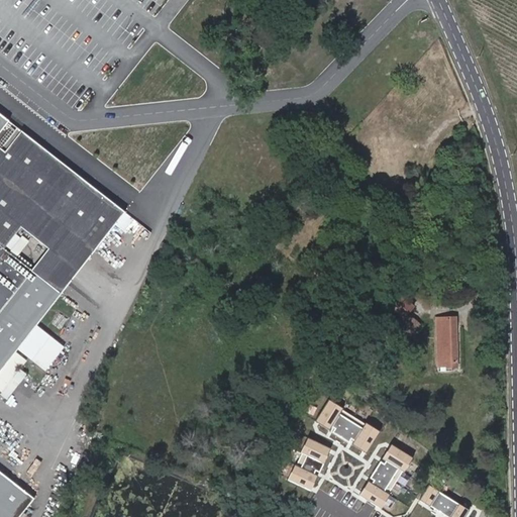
[(40,2),(37,0),(34,0),(23,14),(27,18),(40,2)]
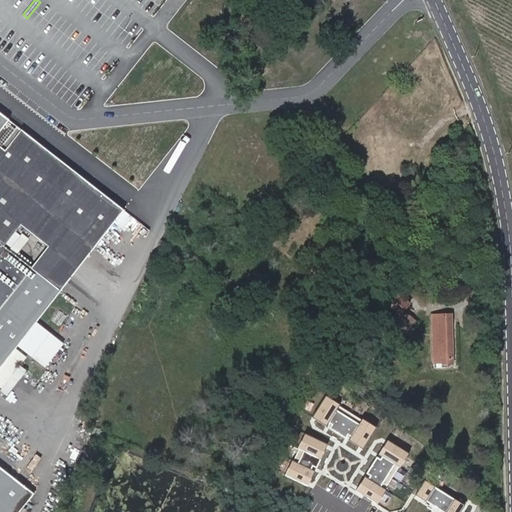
[(0,511),(19,511),(35,492),(0,464),(0,367),(15,349),(18,345),(36,322),(115,222),(124,209),(125,209),(0,111),(0,511)]
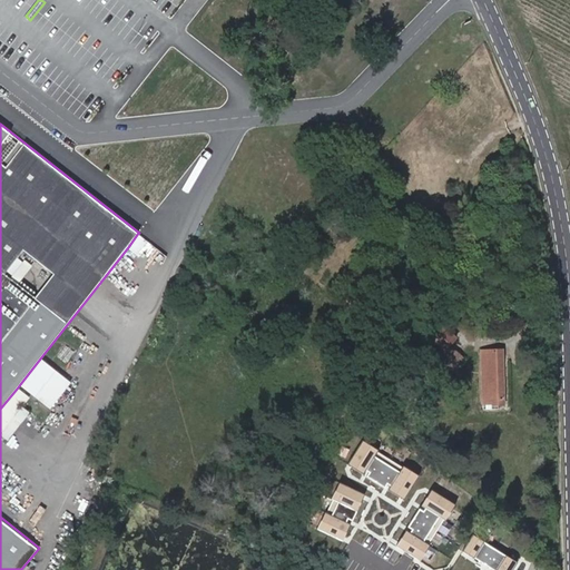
[(438,157),(433,158),(442,184),(446,183),(438,157)]
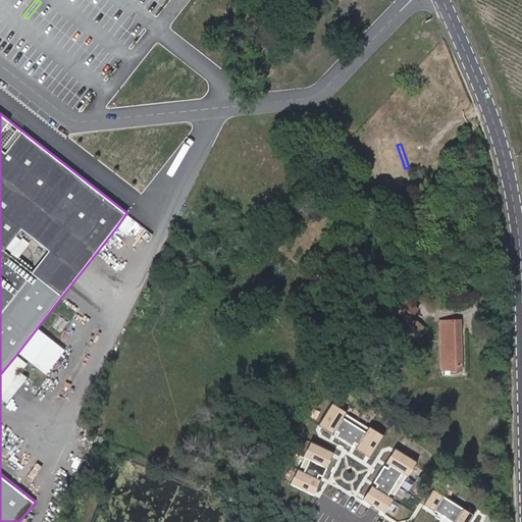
[(382,203),(376,200),(370,212),(376,216),(382,203)]
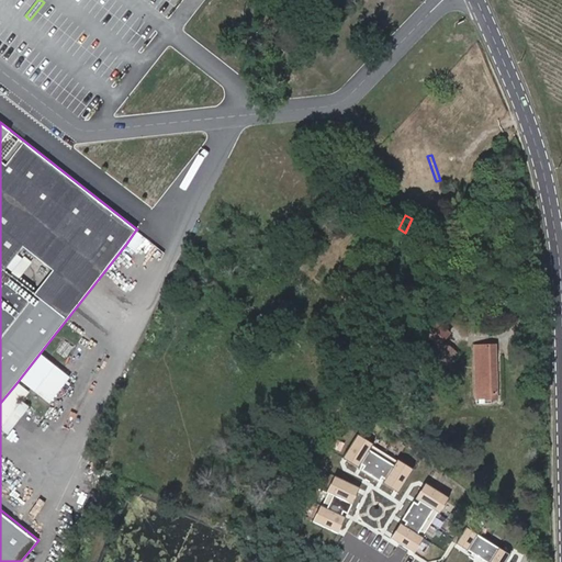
[(136,229),(126,244),(136,251),(147,238),(136,229)]
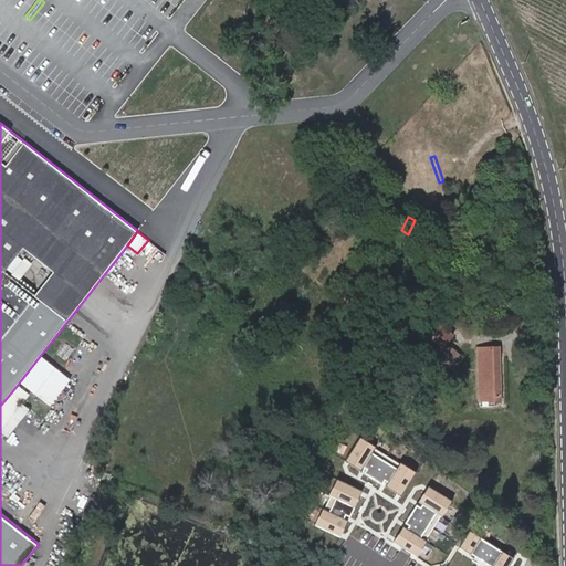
[(441,367),(456,350),(447,343),(453,335),(438,322),(427,335),(436,343),(426,355),(436,364),(441,367)]
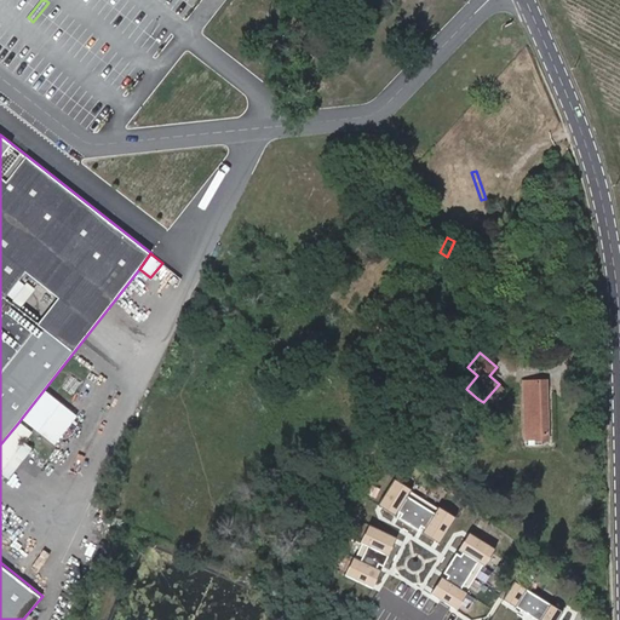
[(541,434),(543,441),(549,441),(547,380),(523,382),(526,435),(541,434)]
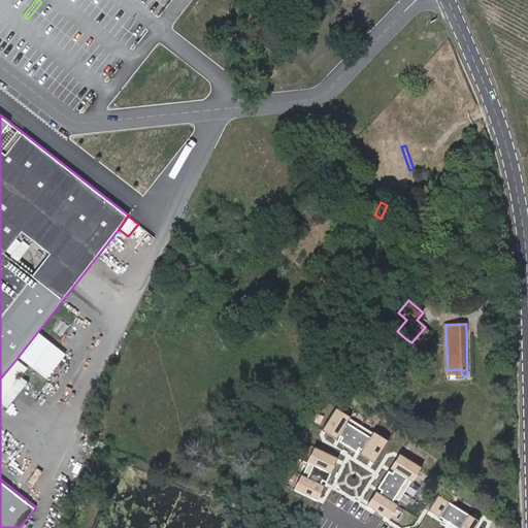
[(411,342),(406,339),(399,348),(407,355),(429,331),(425,327),(411,342)]
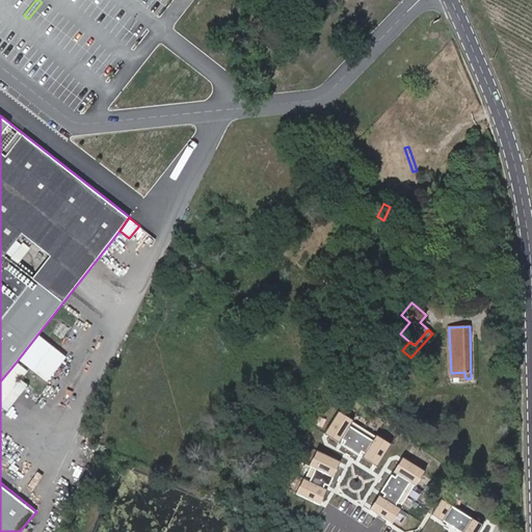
[(37,335),(19,358),(48,381),(67,358),(37,335)]
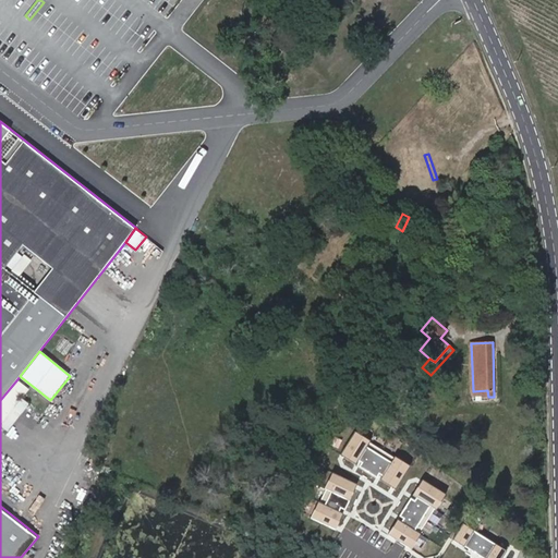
[(16,380),(0,400),(0,424),(9,431),(23,413),(15,408),(23,398),(29,390),(16,380)]
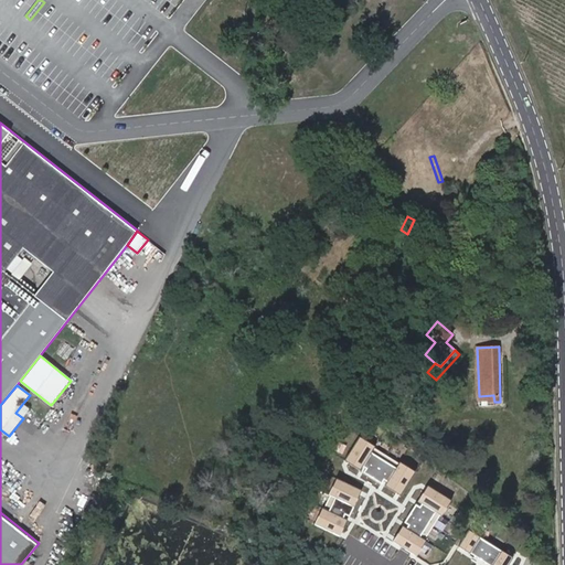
[(16,413),(23,418),(29,412),(31,409),(23,403),(16,413)]
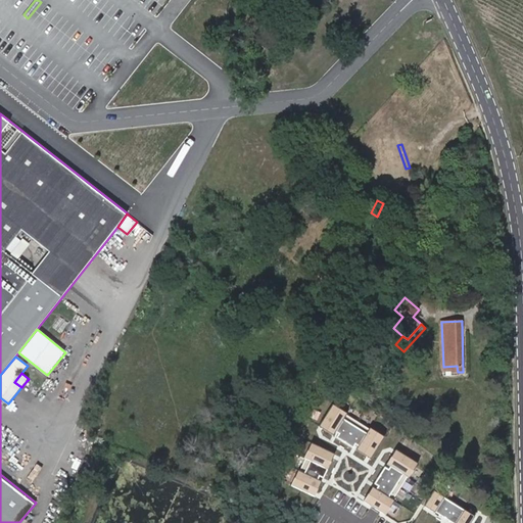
[(383,437),(333,405),(320,426),(370,459),(383,437)]
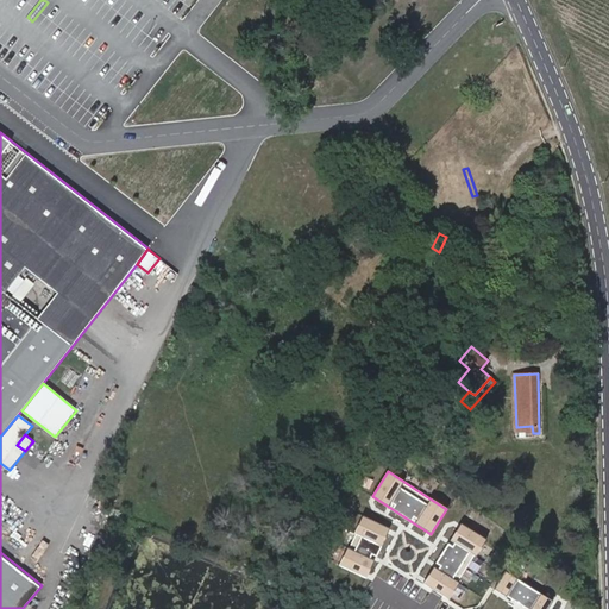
[(389,529),(364,518),(356,534),(357,535),(350,551),(349,550),(340,565),(366,577),(389,529)]
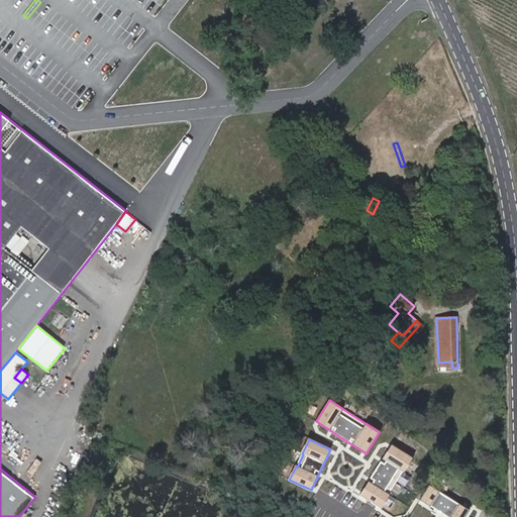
[(357,497),(380,510),(412,456),(391,443),(382,459),(385,460),(384,462),(380,460),(370,478),(373,481),(371,484),(368,483),(359,496),(358,495),(357,497)]
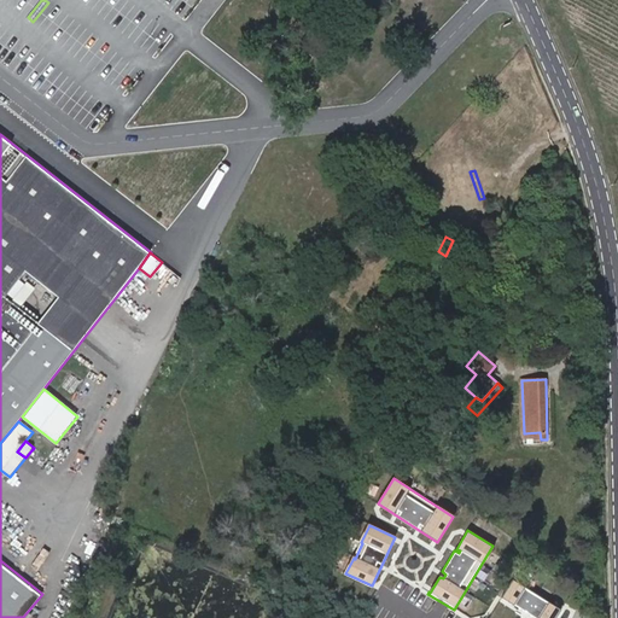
[(501,598),(534,617),(554,617),(559,610),(512,581),(501,598)]
